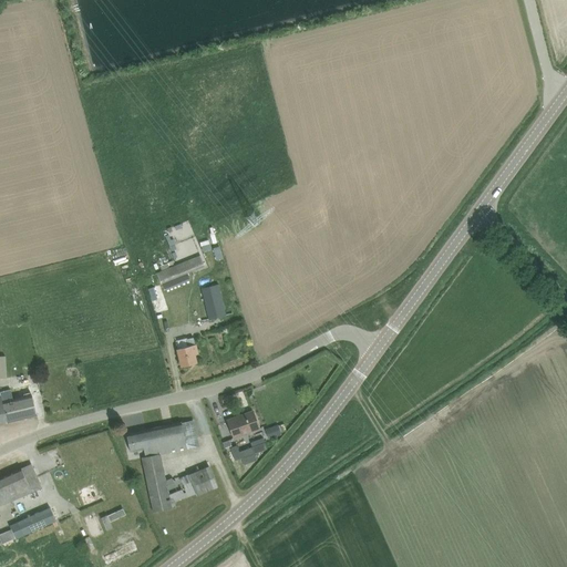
[(223,258),(219,246),(214,248),(217,260),(223,258)]
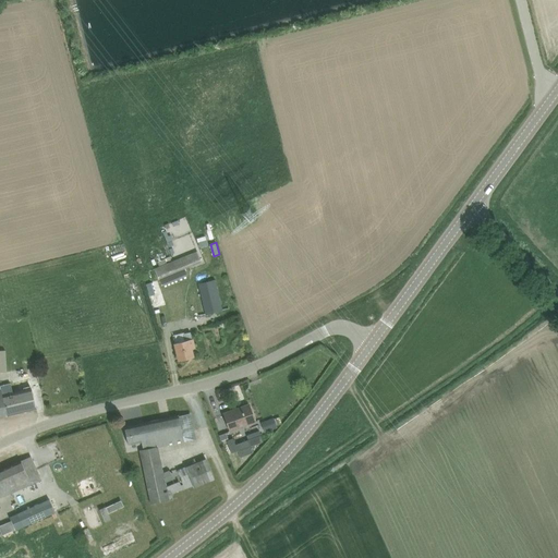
[(201,263),(198,255),(196,252),(172,262),(170,257),(158,263),(159,267),(154,269),(158,280),(201,263)]
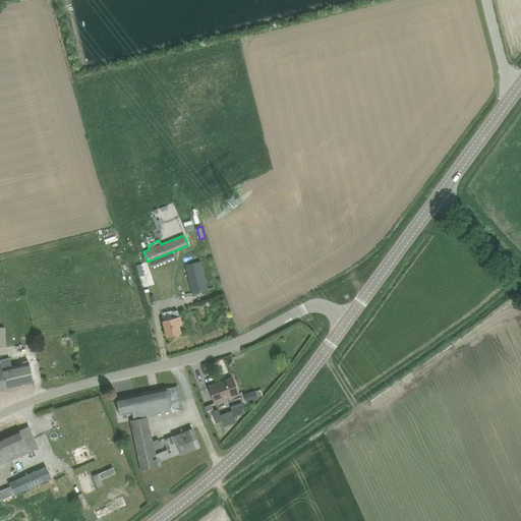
[(173,251),(150,262),(152,267),(175,257),(173,251)]
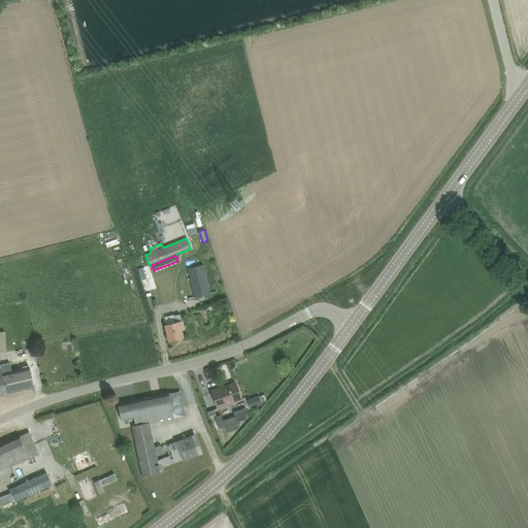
[(186,277),(195,300),(211,293),(201,270),(204,268),(202,263),(193,267),(196,273),(186,277)]
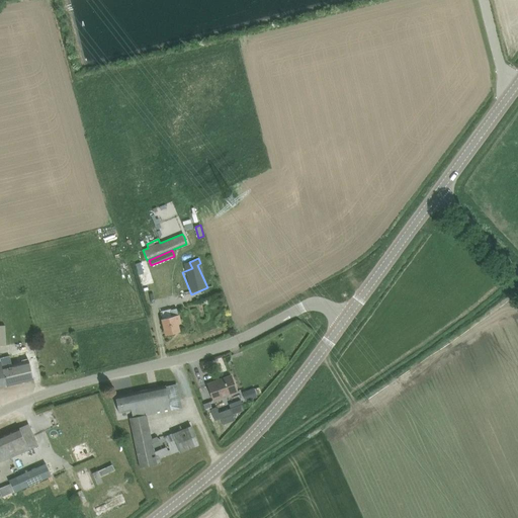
[(136,264),(139,275),(144,273),(141,262),(136,264)]
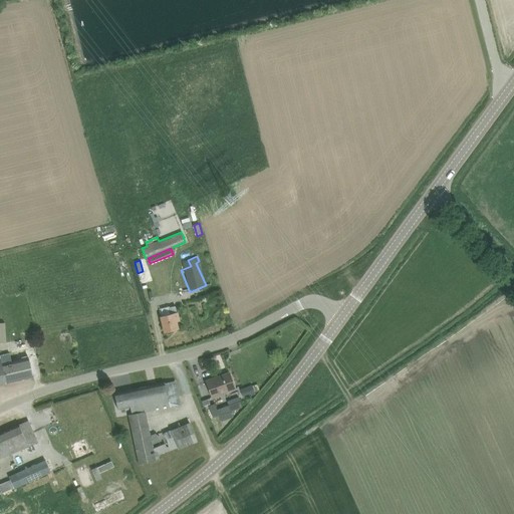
[(179,320),(178,313),(177,313),(176,306),(168,307),(170,315),(161,317),(165,332),(179,328),(177,321),(179,320)]
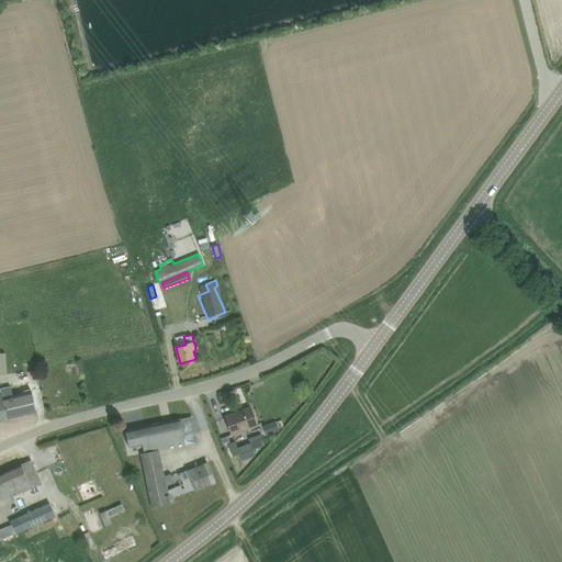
[(10,388),(0,389),(0,419),(36,412),(34,401),(32,392),(12,396),(10,388)]
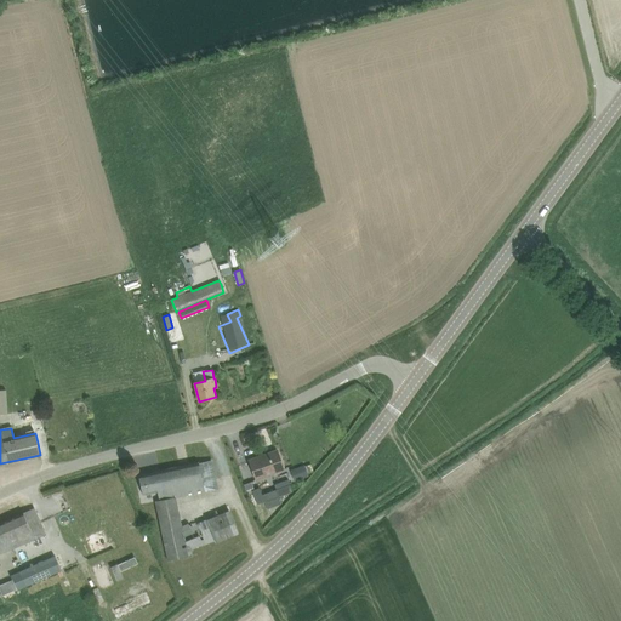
[(277,450),(249,461),(256,479),(284,469),(277,450)]
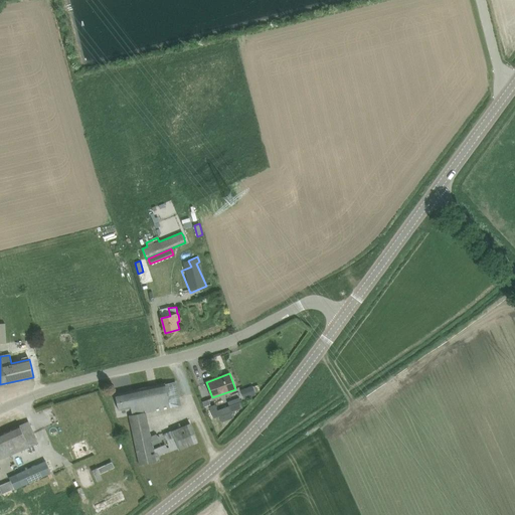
[(165,383),(115,394),(119,410),(131,407),(132,415),(170,407),(179,405),(175,382),(165,384),(165,383)]
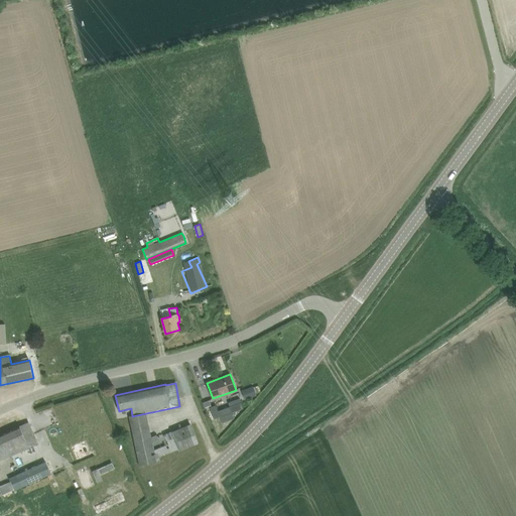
[(246,389),(249,398),(256,395),(253,387),(246,389)]
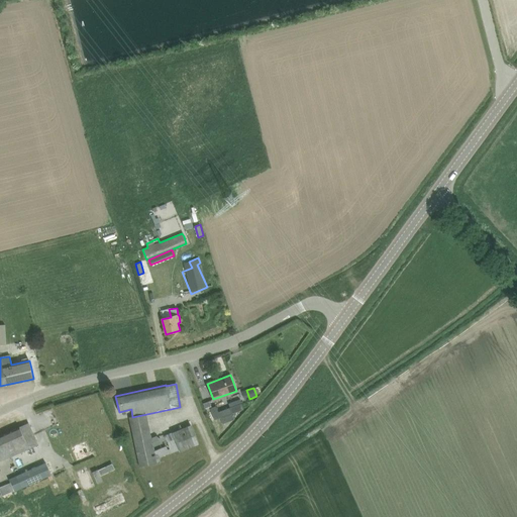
[(243,409),(241,403),(230,408),(218,412),(216,406),(210,408),(211,412),(214,420),(220,418),(222,424),(234,419),(232,414),(243,409)]
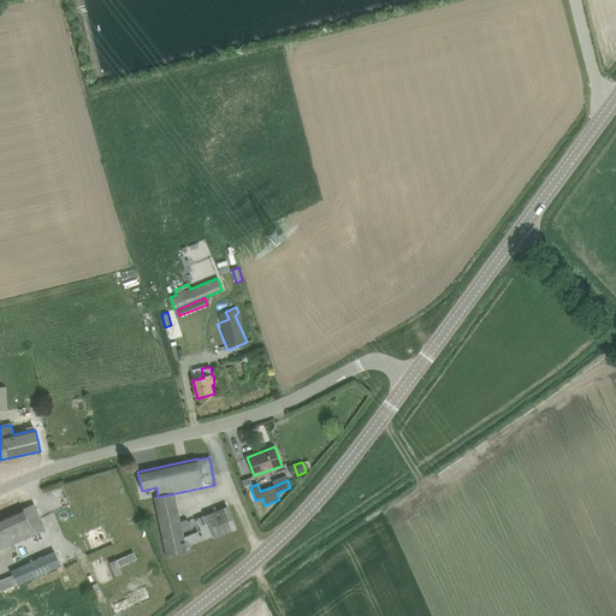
[(227,508),(190,523),(188,519),(181,521),(176,493),(158,497),(154,498),(167,556),(190,551),(189,545),(213,535),(214,538),(237,528),(227,508)]
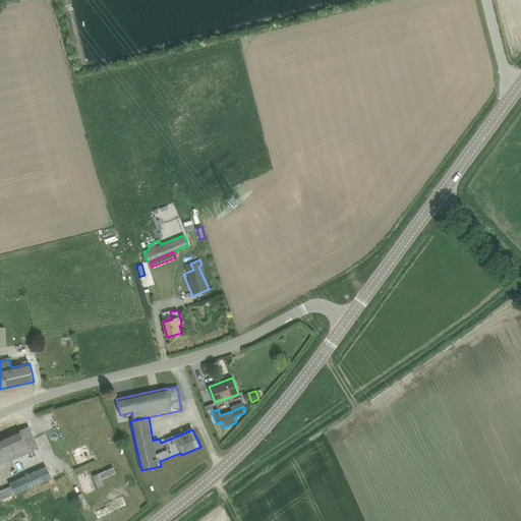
[(38,448),(33,436),(29,426),(0,439),(0,440),(2,446),(4,446),(8,453),(6,453),(7,456),(8,456),(10,460),(38,448)]
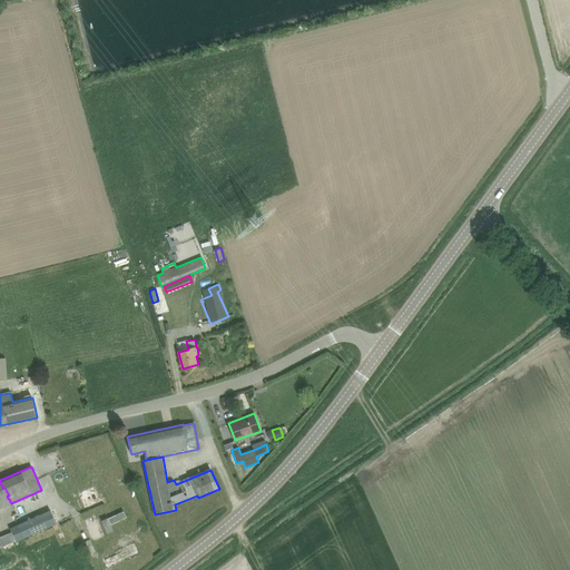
[(0,508),(8,505),(11,503),(9,499),(8,499),(7,495),(9,495),(5,488),(2,488),(0,481),(0,508)]
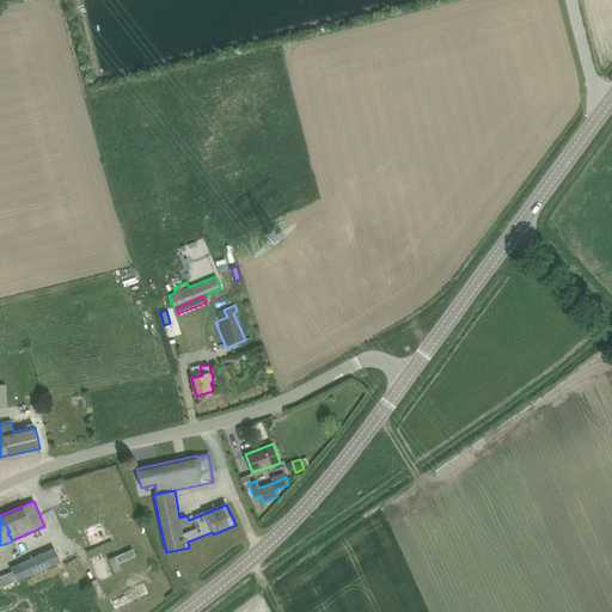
[(51,567),(56,564),(61,562),(54,548),(44,552),(51,567)]
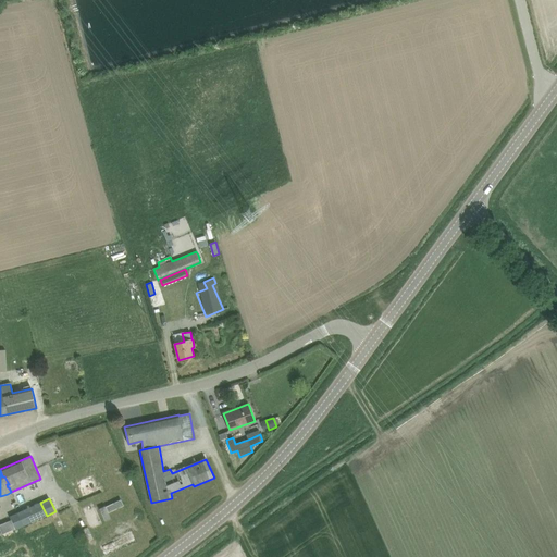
[(15,530),(23,527),(17,514),(10,517),(15,530)]
